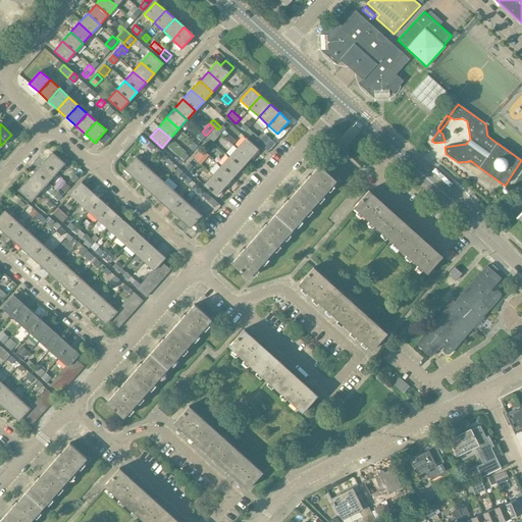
[(275,144),(265,135),(259,142),(269,151),(275,144)]
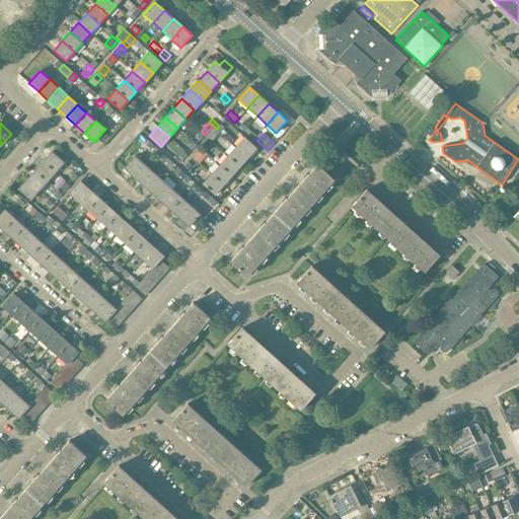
[(256,148),(244,137),(236,146),(248,157),(256,148)]
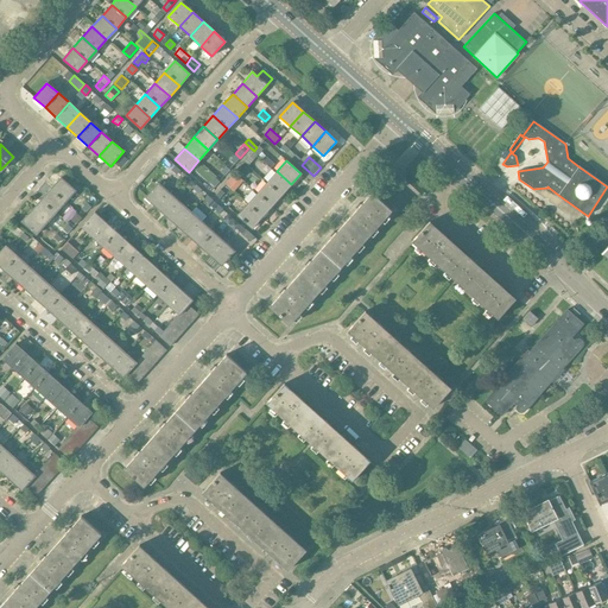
[(291,184),(277,171),(266,182),(282,195),(291,184)]
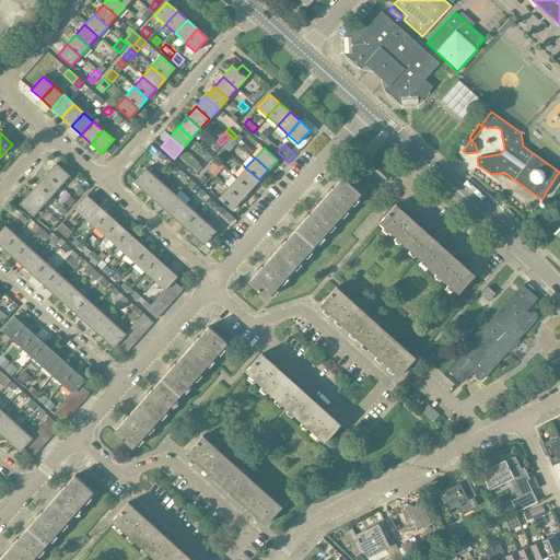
[(216,176),(224,166),(217,160),(208,170),(216,176)]
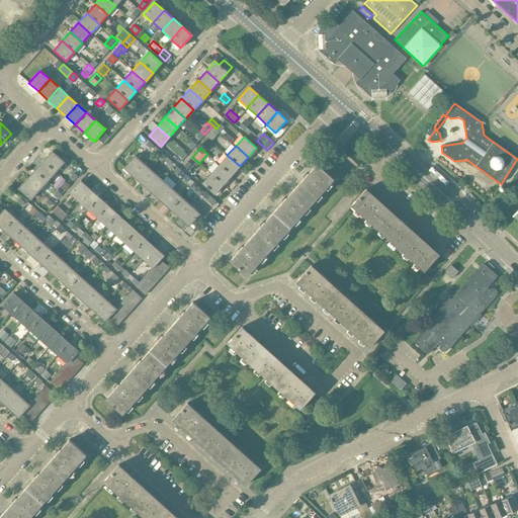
[(179,163),(187,154),(183,150),(175,159),(179,163)]
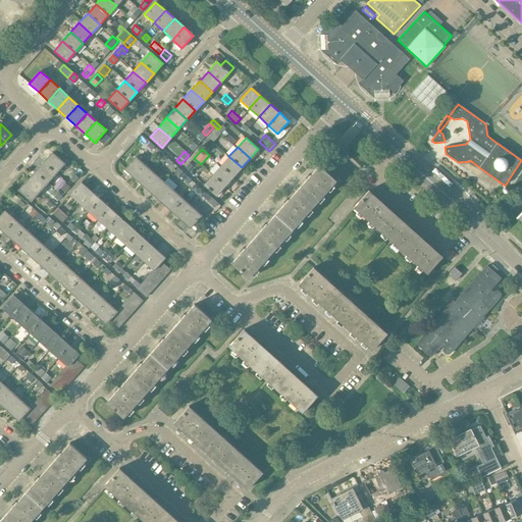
[(64,163),(52,152),(43,162),(56,173),(64,163)]
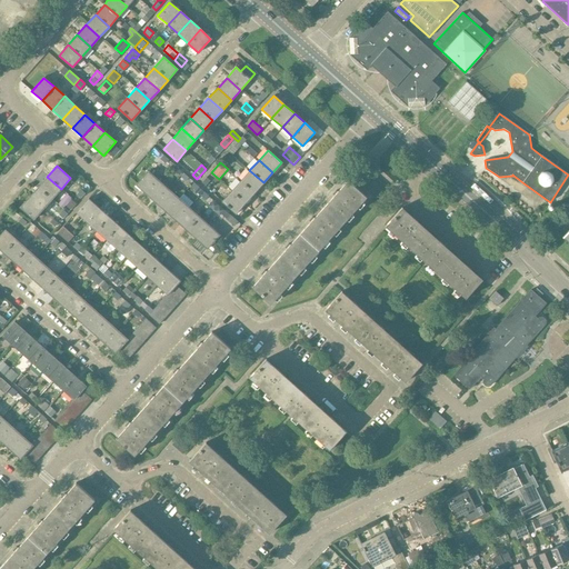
[(263,182),(249,170),(240,181),(253,192),(263,182)]
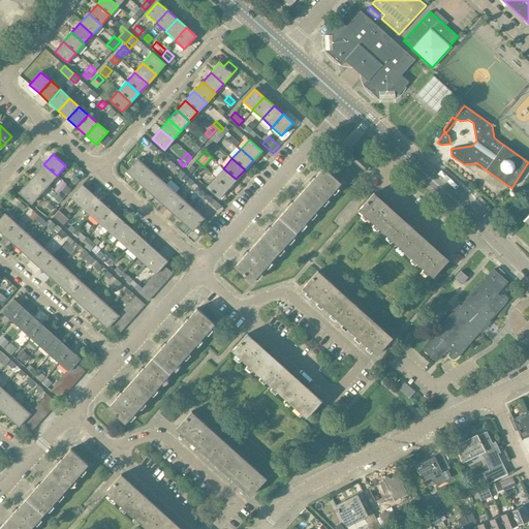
[(135,180),(147,167),(137,159),(126,172),(135,180)]
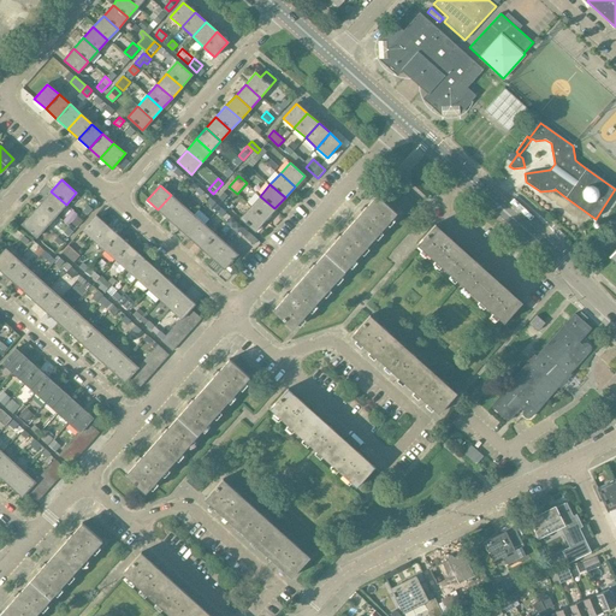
[(66,205),(51,191),(41,202),(57,215),(66,205)]
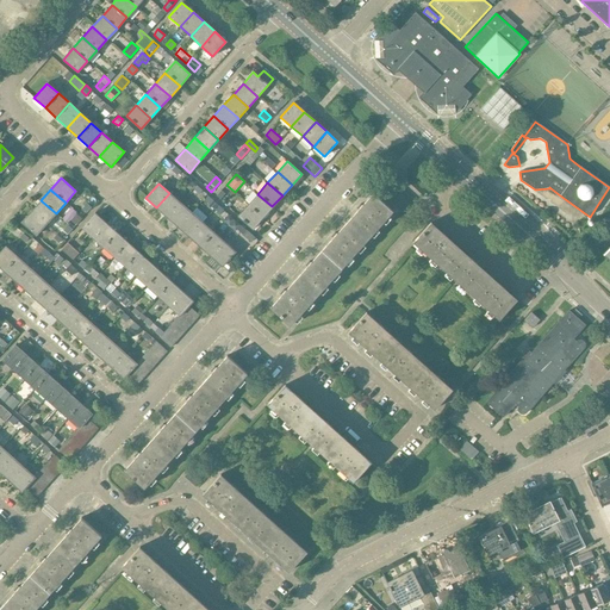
[(168,218),(181,203),(169,193),(156,207),(168,218)]
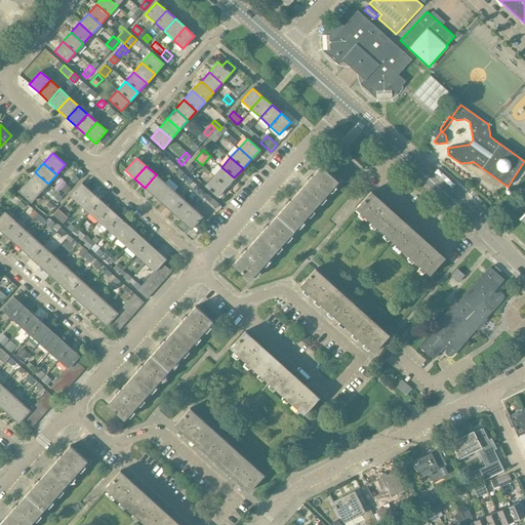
[(316,206),(337,182),(321,166),(311,177),(310,176),(307,179),(308,180),(298,191),(316,206)]
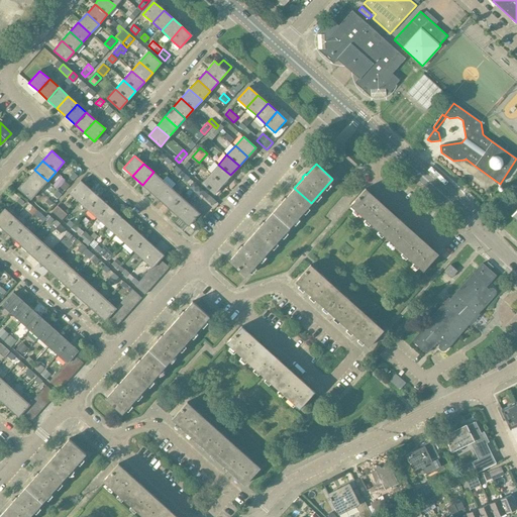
[(230,175),(218,165),(210,174),(222,184),(230,175)]
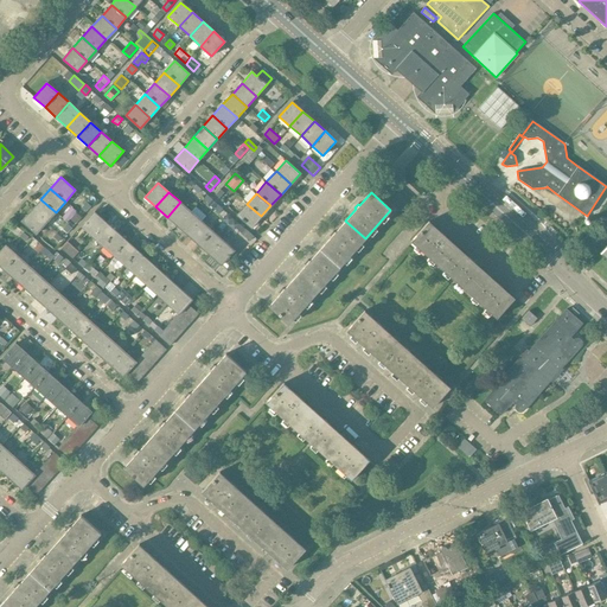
[(56,212),(40,199),(31,210),(45,223),(56,212)]
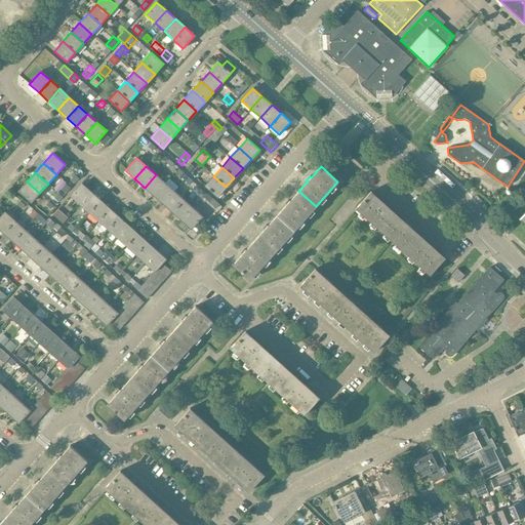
[(71,186),(79,176),(75,172),(67,182),(71,186)]
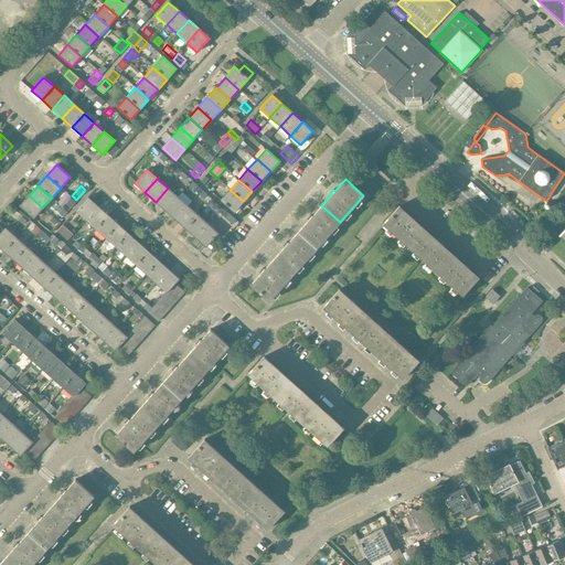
[(166,211),(178,198),(168,188),(156,202),(166,211)]
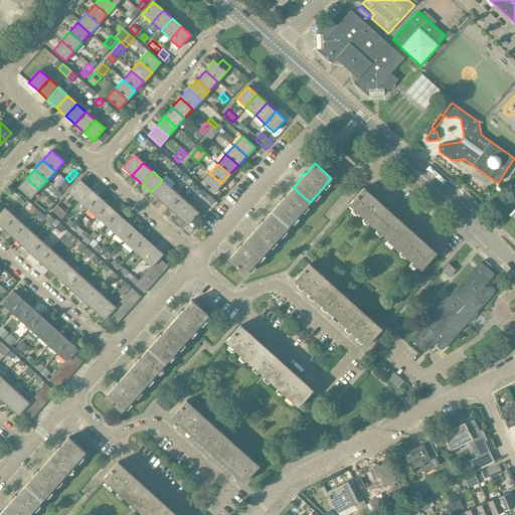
[(186,182),(190,178),(185,173),(181,178),(186,182)]
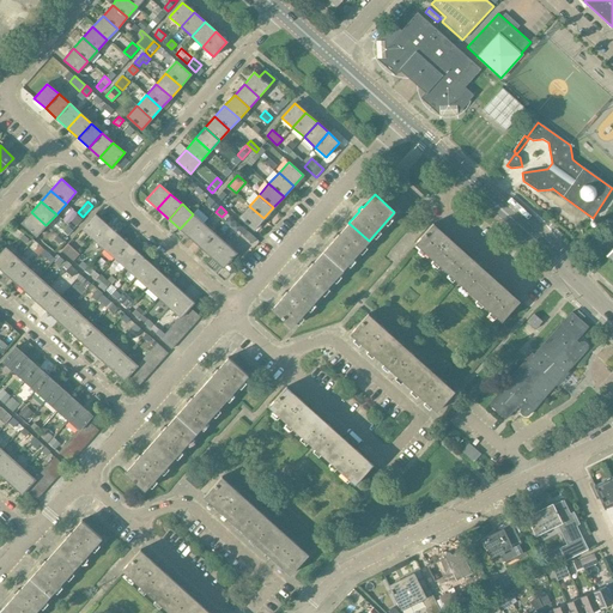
[(263,218),(249,206),(240,217),(254,230),(263,218)]
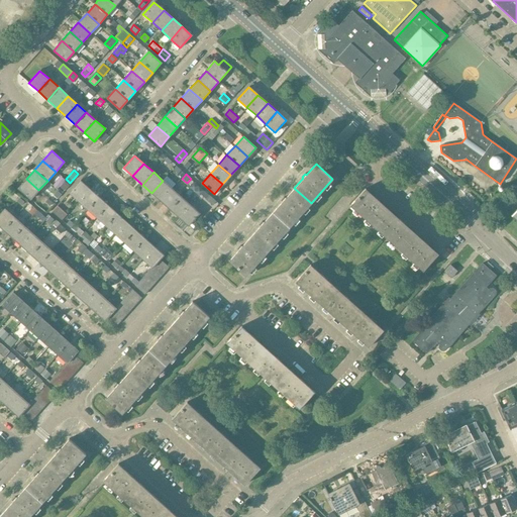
[(38,190),(26,179),(18,188),(30,199),(38,190)]
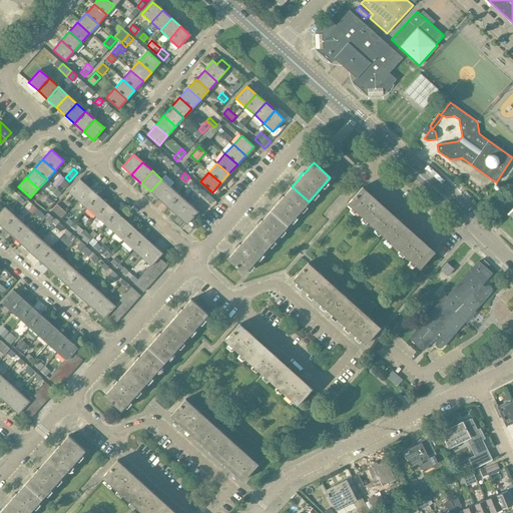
[(63,188),(68,183),(64,179),(59,184),(63,188)]
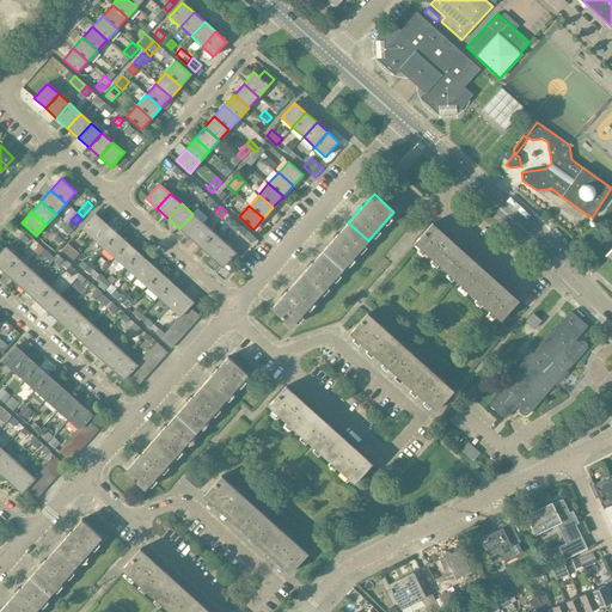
[(93,239),(106,224),(95,214),(81,228),(93,239)]
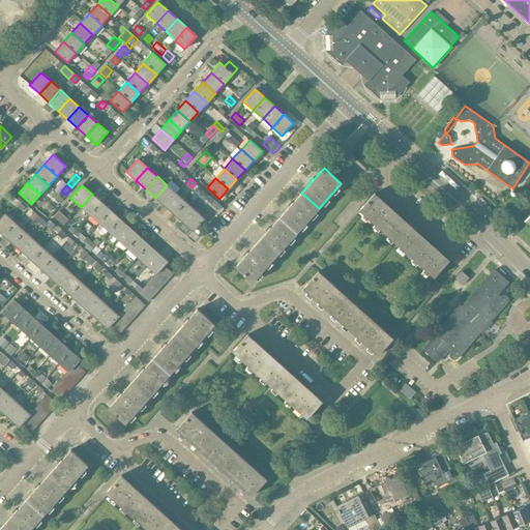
[(165,206),(176,193),(167,185),(155,198),(165,206)]
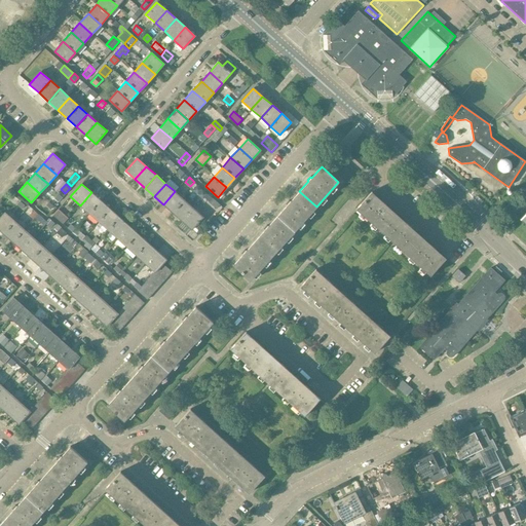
[(207,193),(197,185),(193,190),(202,198),(207,193)]
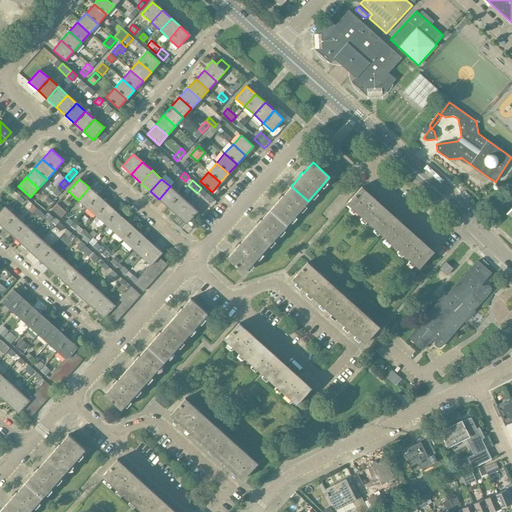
[(61,192),(52,184),(49,187),(55,192),(52,196),(55,199),(61,192)]
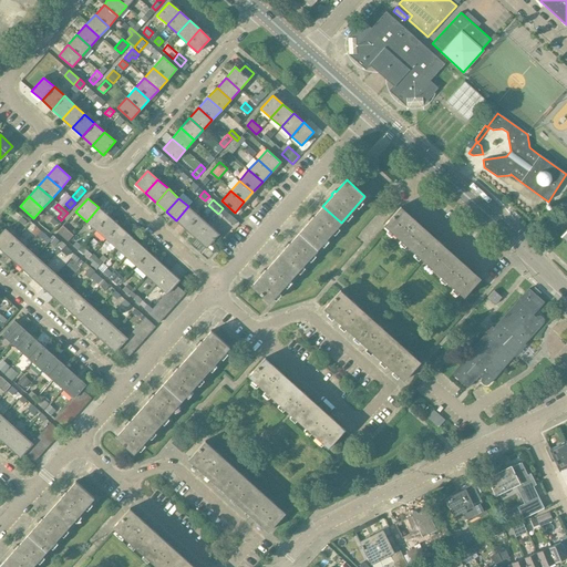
[(186,229),(198,216),(188,206),(176,220),(186,229)]
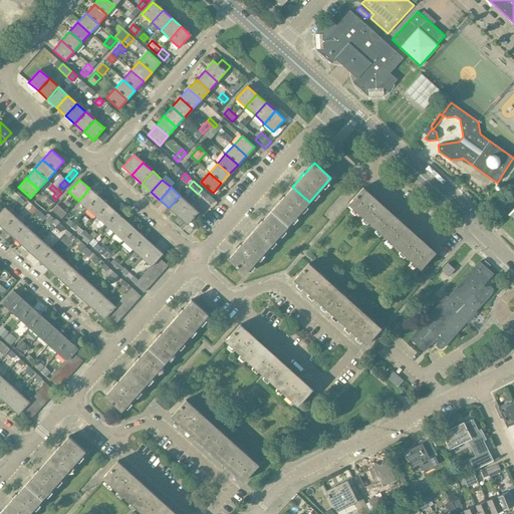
[(287,226),(309,202),(292,187),(283,197),(282,196),(278,200),(280,201),(270,211),(287,226)]
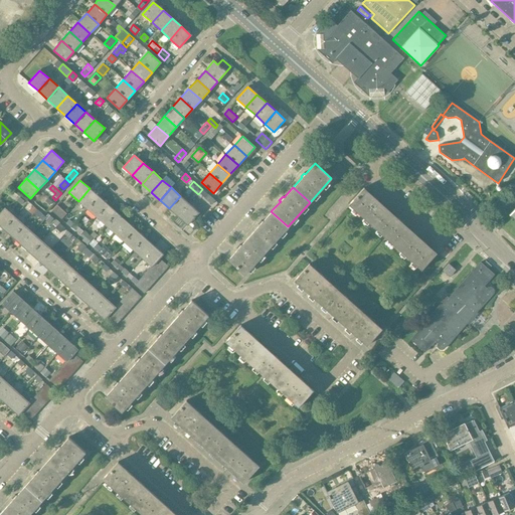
[(88,209),(99,196),(90,188),(78,201),(88,209)]
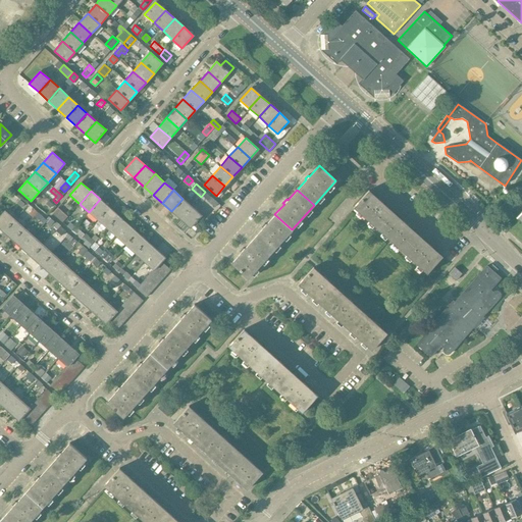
[(394,212),(383,203),(384,202),(380,199),(379,200),(369,191),(353,207),(378,229),(394,212)]
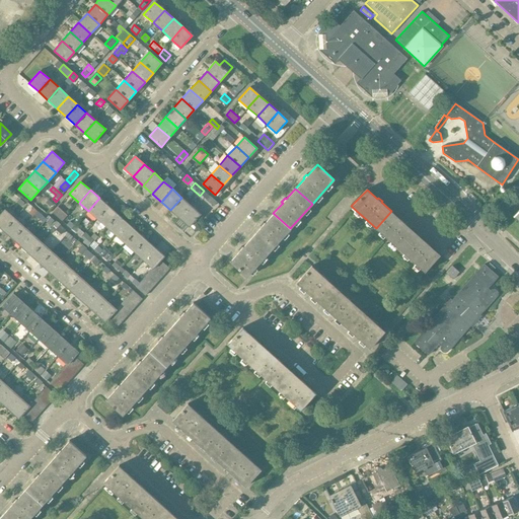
[(212,198),(204,191),(200,196),(208,203),(212,198)]
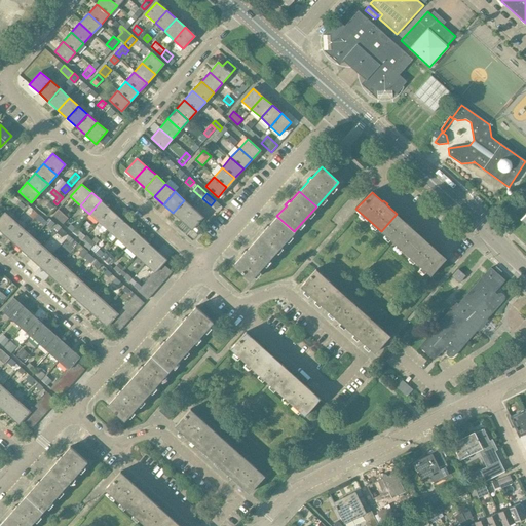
[(99,222),(110,210),(101,200),(89,214),(99,222)]
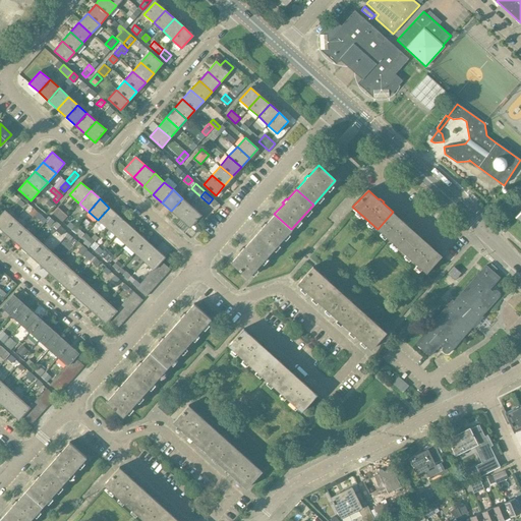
[(180,219),(191,207),(182,198),(171,211),(180,219)]
